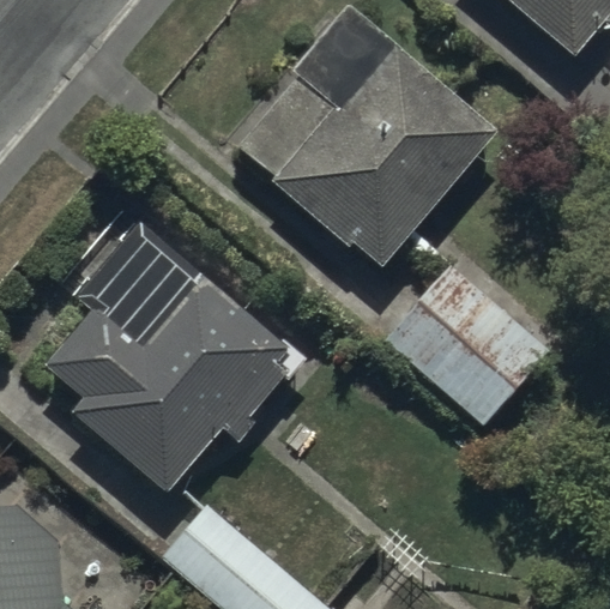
[(609,0),(507,0),(573,59),(608,19),(609,20),(609,0)]
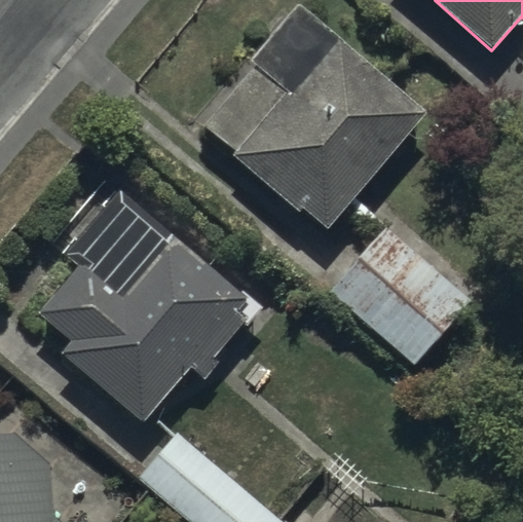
[(255,66),(202,124),(237,154),(234,157),(300,211),(302,208),(329,229),(436,100),(353,25),(339,40),(301,5),(250,61),(255,66)]
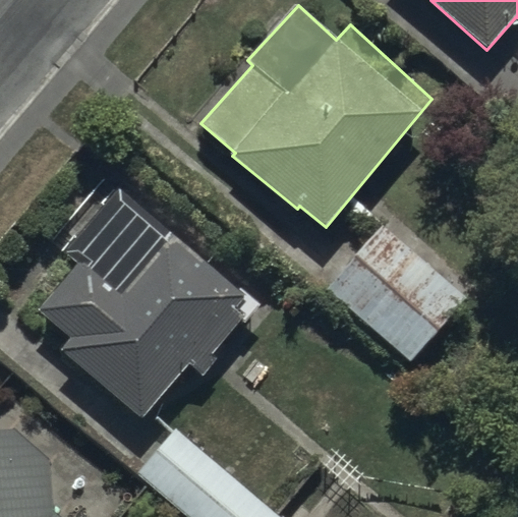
[(68,337),(57,349),(138,421),(189,364),(207,380),(222,361),(215,355),(248,319),(239,310),(247,301),(120,188),(62,251),(78,266),(39,310),(68,337)]
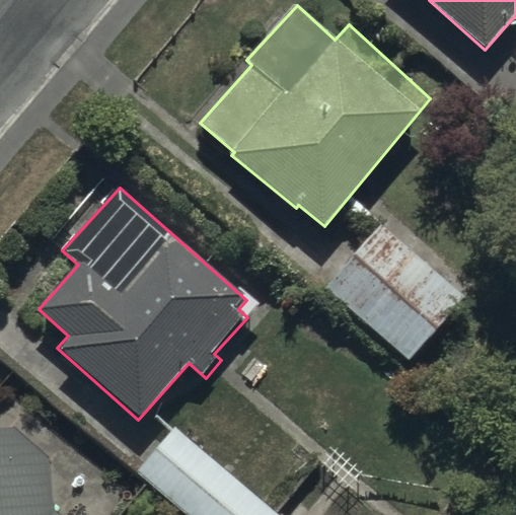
[(60,514),(53,509),(50,458),(17,427),(0,426),(0,514),(60,514)]
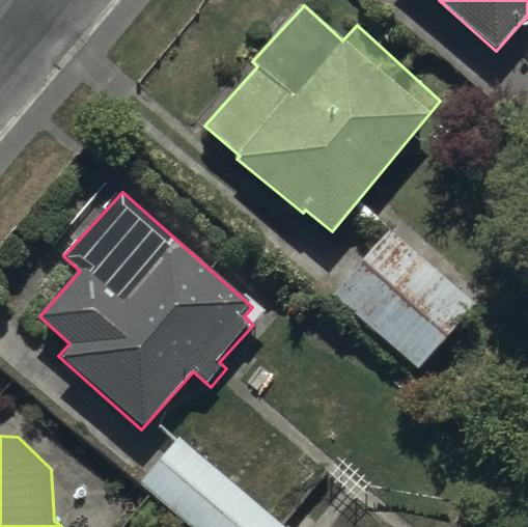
[(285,526),(184,436),(144,480),(196,526),(285,526)]
